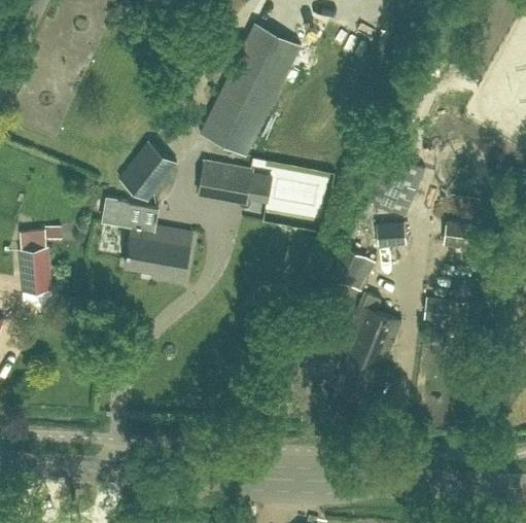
[(246,158),(301,46),(254,24),(199,135),(246,158)]
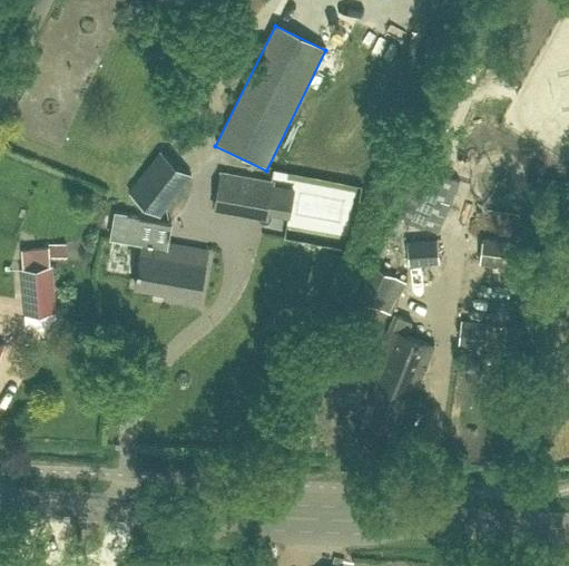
[(160,220),(192,178),(160,154),(128,196),(160,220)]
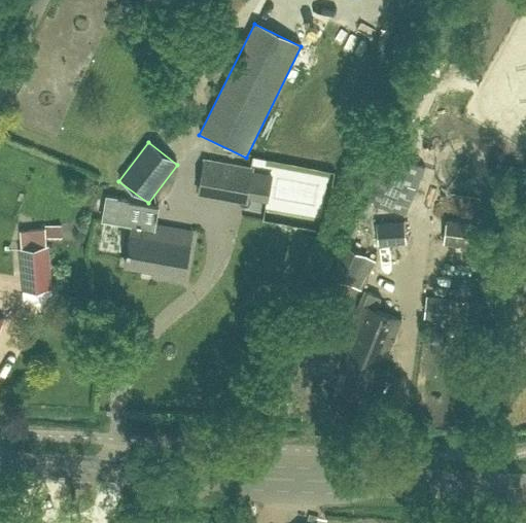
[(385,154),(364,202),(378,208),(398,161),(385,154)]
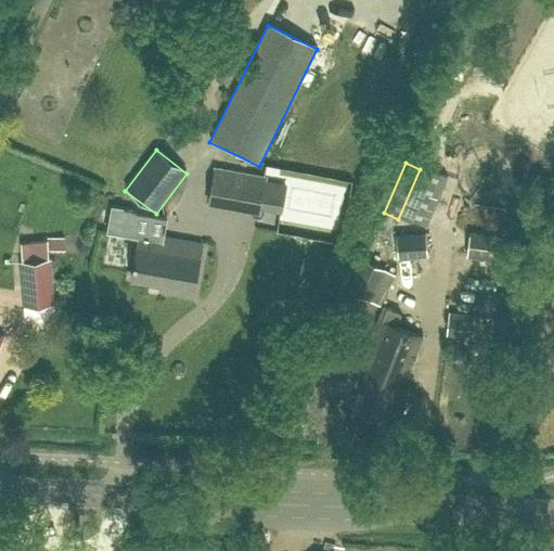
[(215,171),(209,204),(258,214),(265,180),(215,171)]
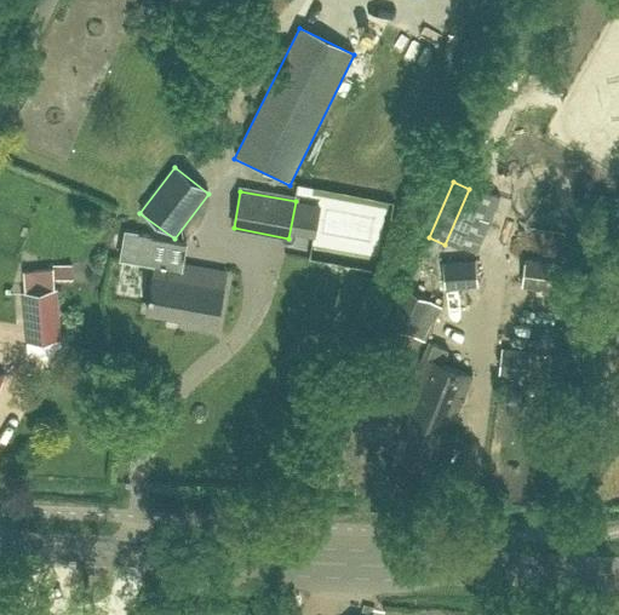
[(482,195),(458,251),(471,257),(496,201),(482,195)]
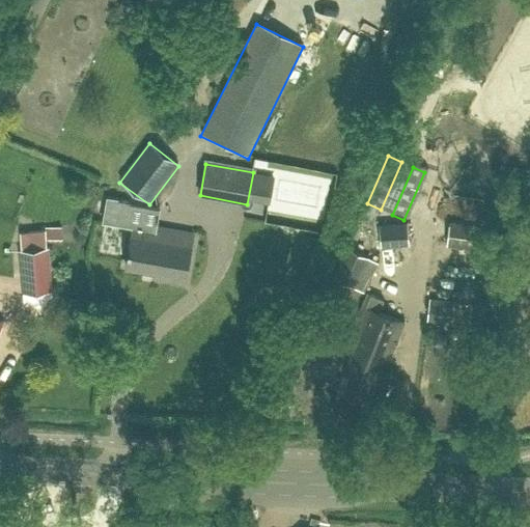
[(489,254),(491,228),(449,223),(446,249),(489,254)]
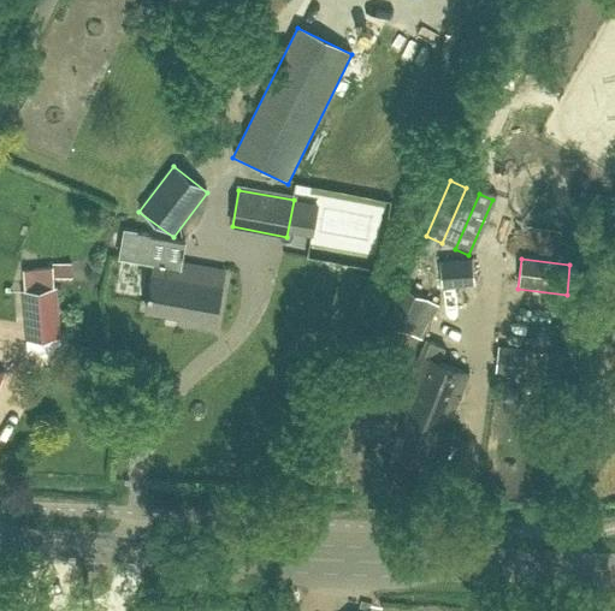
[(441,290),(474,286),(472,261),(439,264),(441,290)]
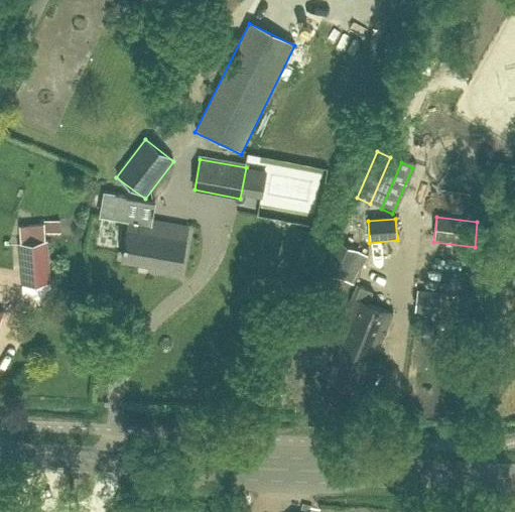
[(151,225),(129,221),(122,261),(149,266),(148,271),(178,277),(186,230),(151,224),(151,225)]
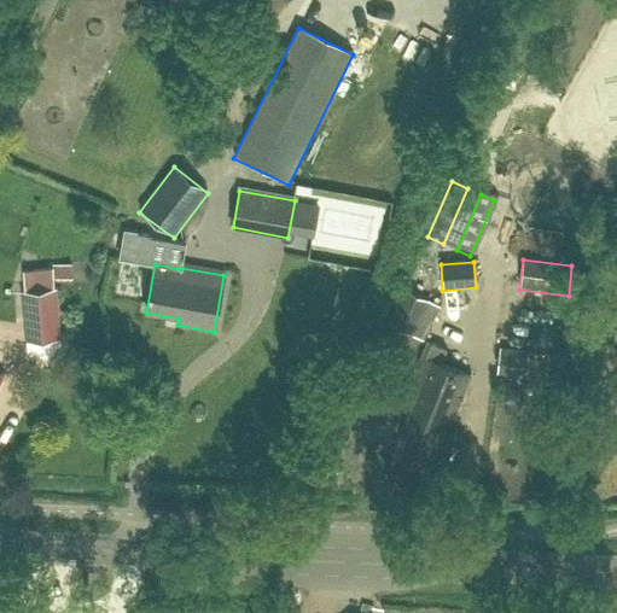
[(59,354),(58,342),(59,342),(53,270),(22,272),(28,345),(29,356),(59,354)]
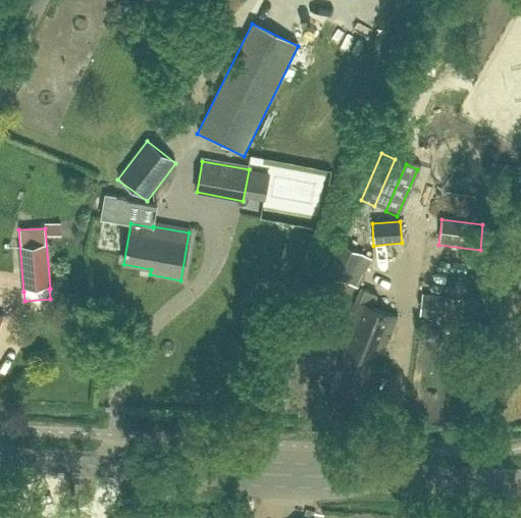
[(346,285),(361,255),(342,245),(326,274),(346,285)]
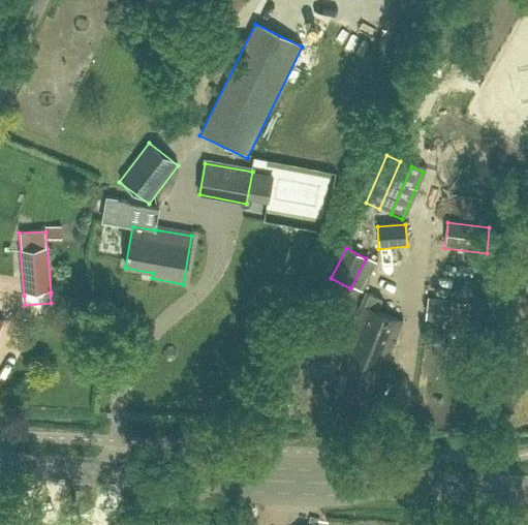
[(378,342),(393,347),(402,323),(376,313),(380,303),(365,297),(361,307),(346,341),(374,352),(378,342)]
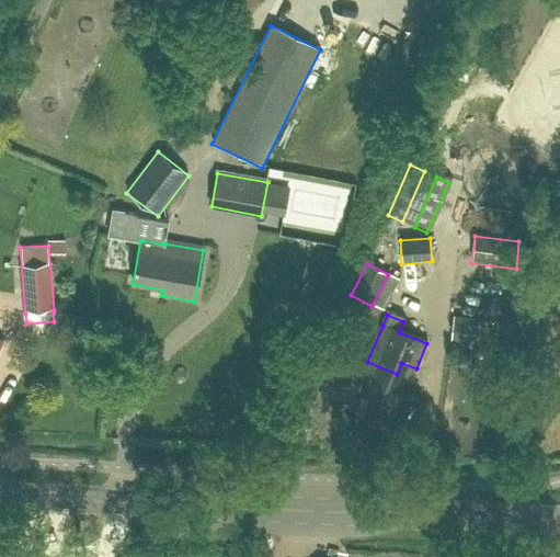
[(477,345),(479,319),(453,318),(449,343),(477,345)]
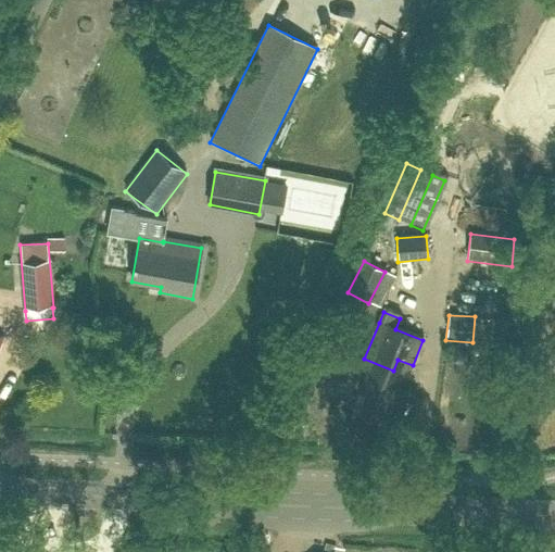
[(406,381),(413,365),(398,360),(393,371),(364,359),(365,360),(360,374),(355,373),(352,380),(356,383),(392,397),(399,379),(406,381)]
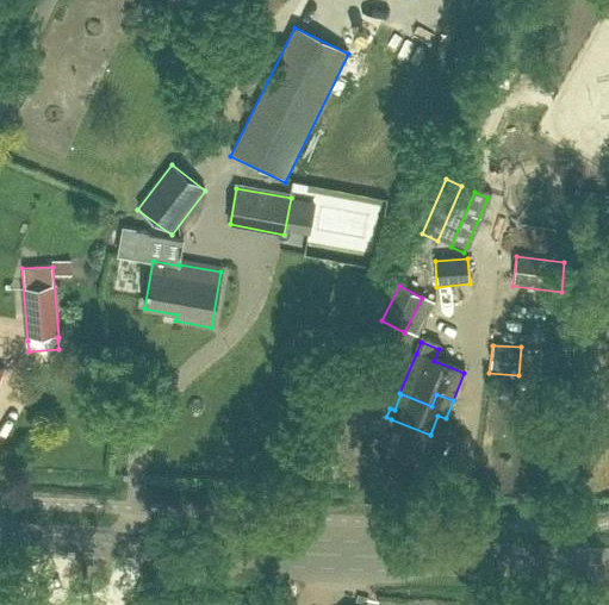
[(430,435),(391,419),(380,444),(420,461),(430,435)]
